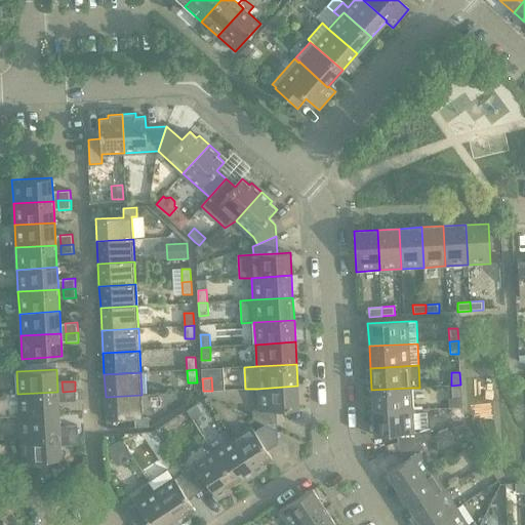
[(460,385),(451,386),(452,399),(461,398),(460,385)]
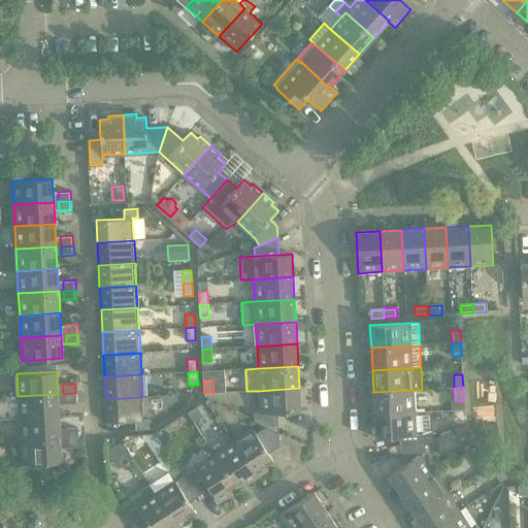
[(299,388),(259,391),(260,413),(254,414),(255,421),(267,427),(278,433),(277,413),(301,411),(299,388)]
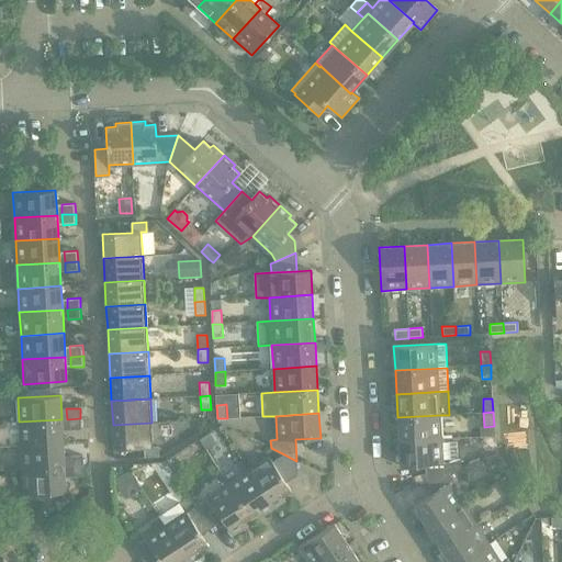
[(440,415),(397,417),(398,441),(442,439),(440,415)]
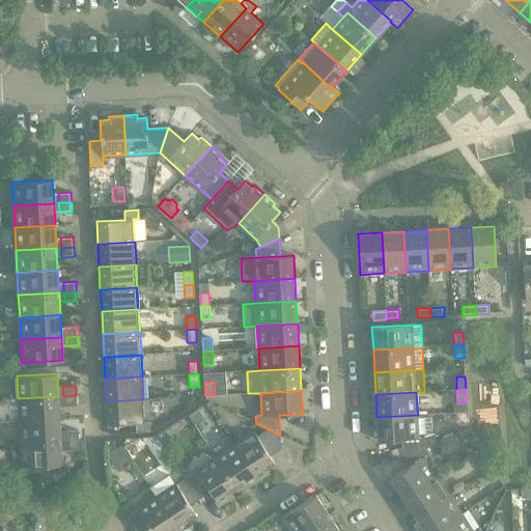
[(63,396),(63,406),(77,406),(76,395),(63,396)]
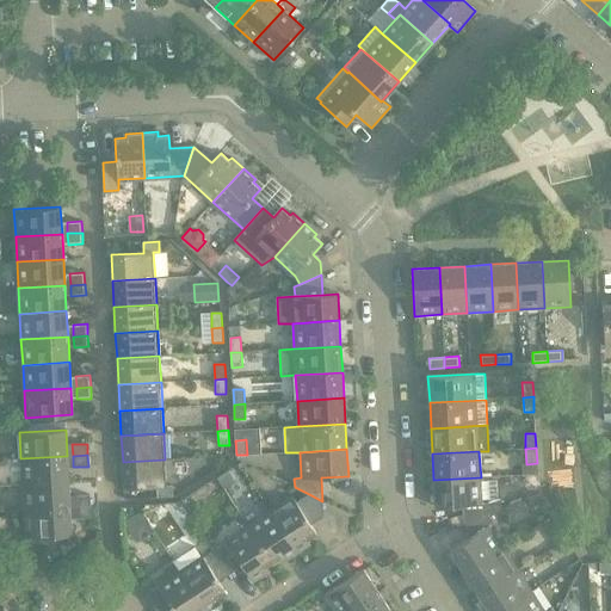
[(67,456),(20,458),(22,485),(69,482),(67,456)]
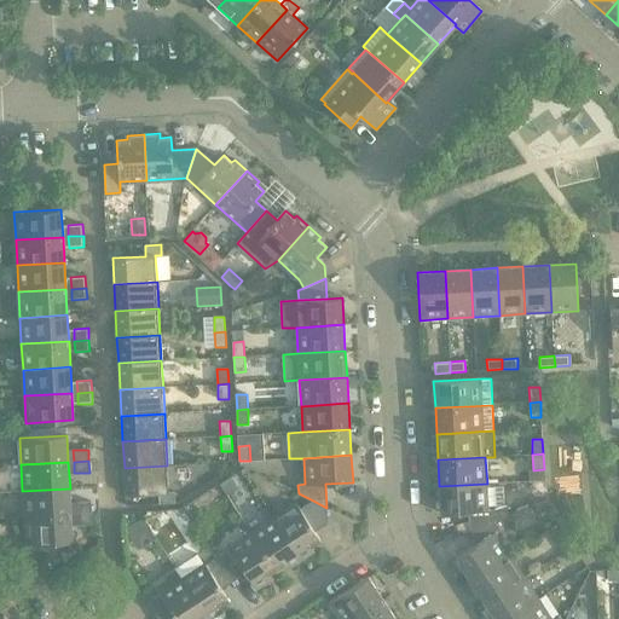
[(167,466),(125,468),(126,495),(160,493),(160,504),(175,503),(174,492),(169,492),(167,466)]
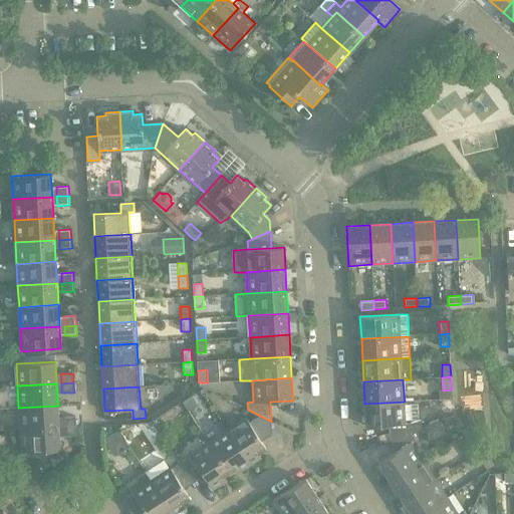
[(193,397),(183,403),(189,411),(199,405),(193,397)]
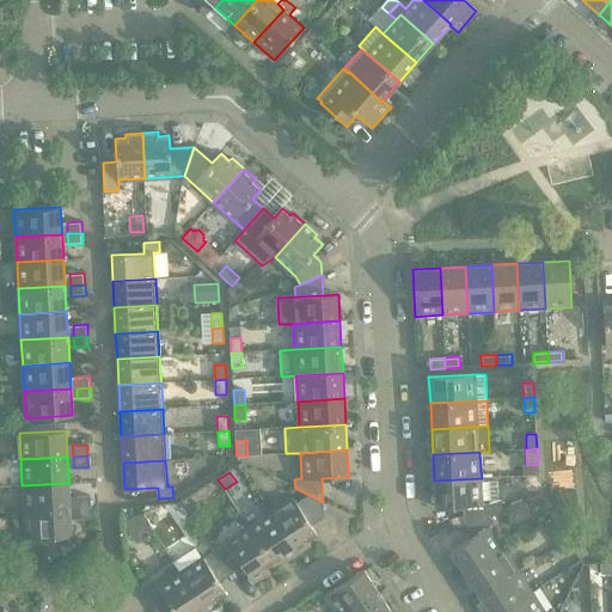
[(539,476),(522,477),(524,503),(540,497),(539,476)]
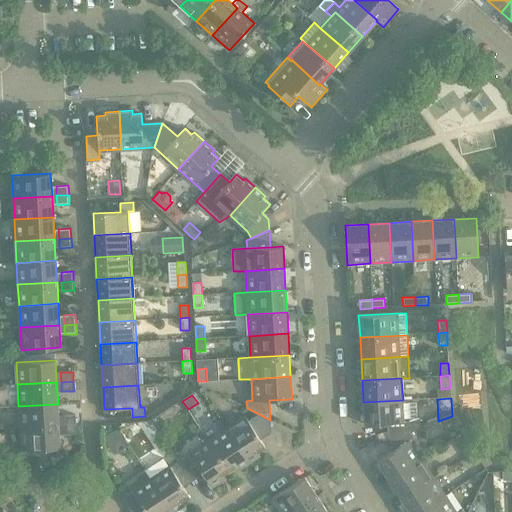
[(403,400),(363,402),(365,424),(387,423),(388,437),(410,430),(410,421),(404,421),(403,400)]
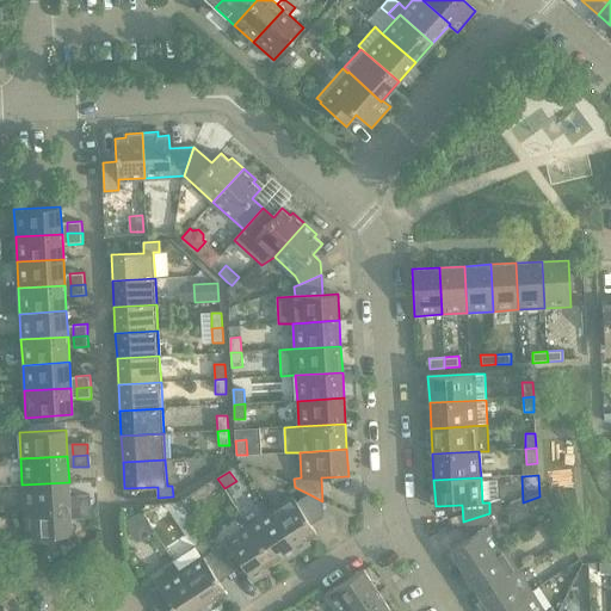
[(69,482),(22,485),(24,511),(71,507),(69,482)]
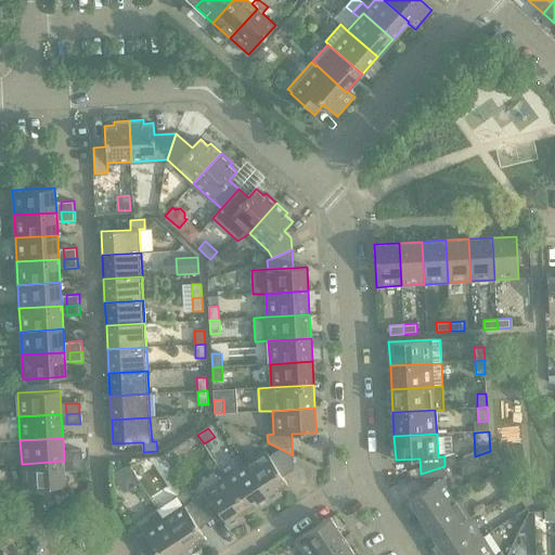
[(267,452),(246,466),(269,501),(281,492),(280,490),(287,485),(282,476),(294,469),(293,455),(281,449),(269,456),(267,452)]
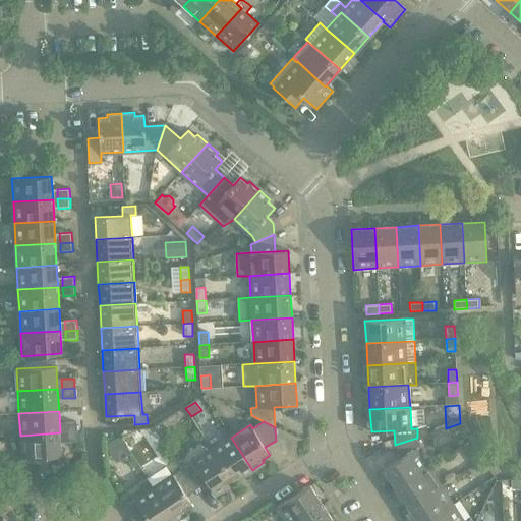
[(64,422),(64,432),(77,431),(76,422),(64,422)]
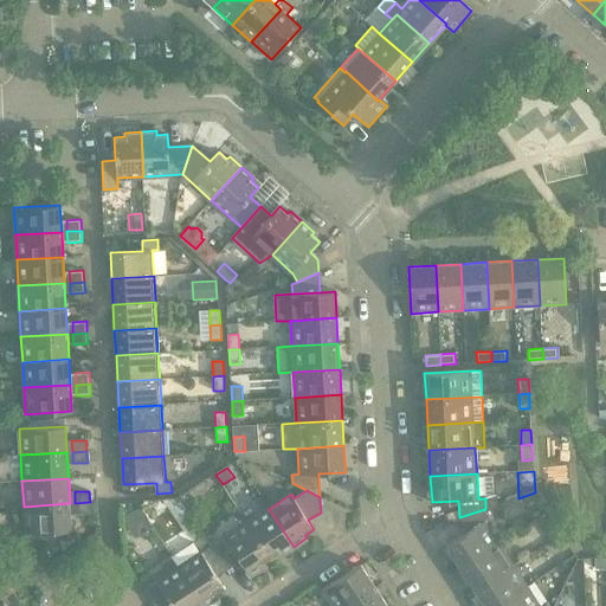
[(496,495),(485,498),(485,509),(497,504),(496,495)]
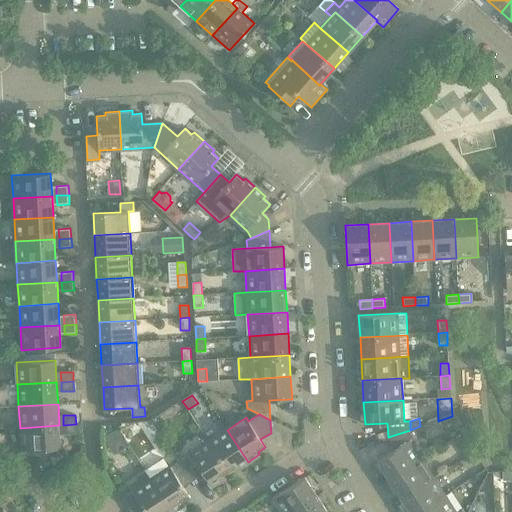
[(63,425),(64,435),(76,434),(76,424),(63,425)]
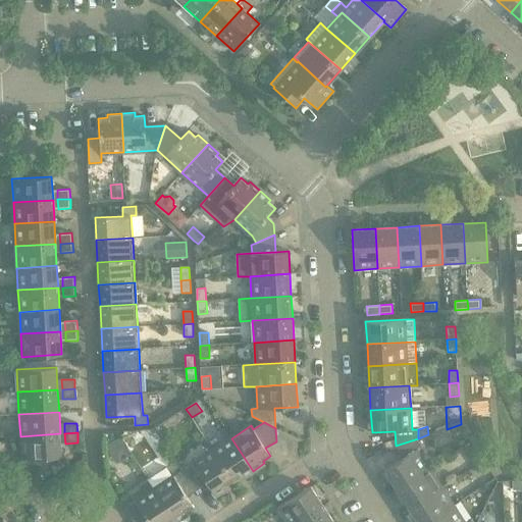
[(60,433),(20,436),(21,459),(61,457),(60,433)]
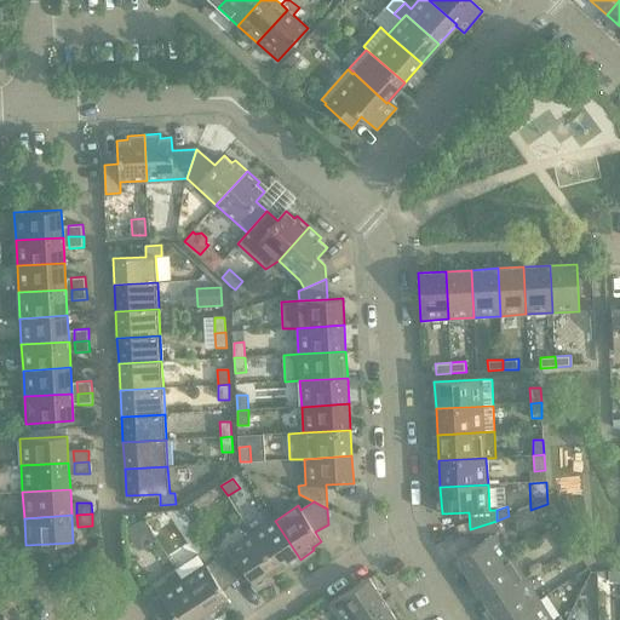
[(275,521),(253,535),(276,570),(285,564),(287,568),(300,560),(275,521)]
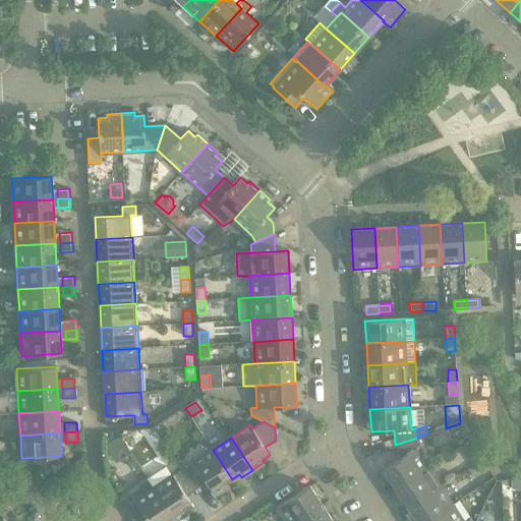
[(417,438),(395,445),(403,457),(384,469),(396,488),(429,467),(417,448),(422,445),(417,438)]
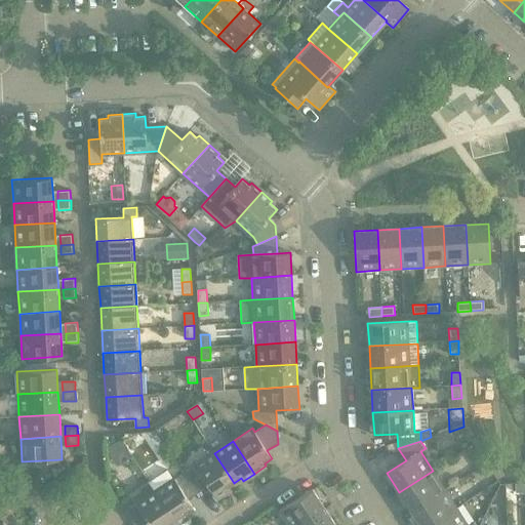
[(472,456),(479,467),(486,461),(479,451),(472,456)]
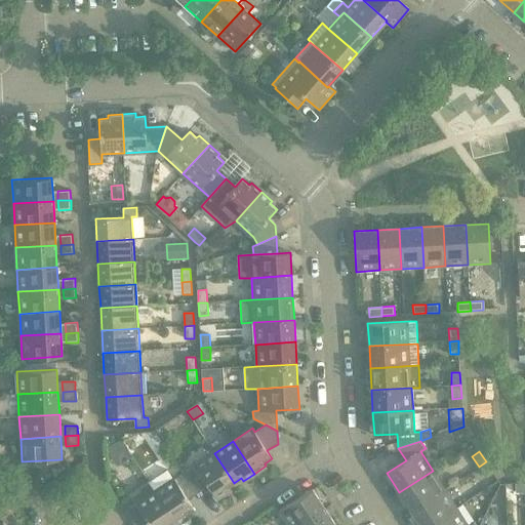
[(214,453),(185,472),(198,493),(208,486),(216,498),(229,490),(227,487),(234,483),(214,453)]
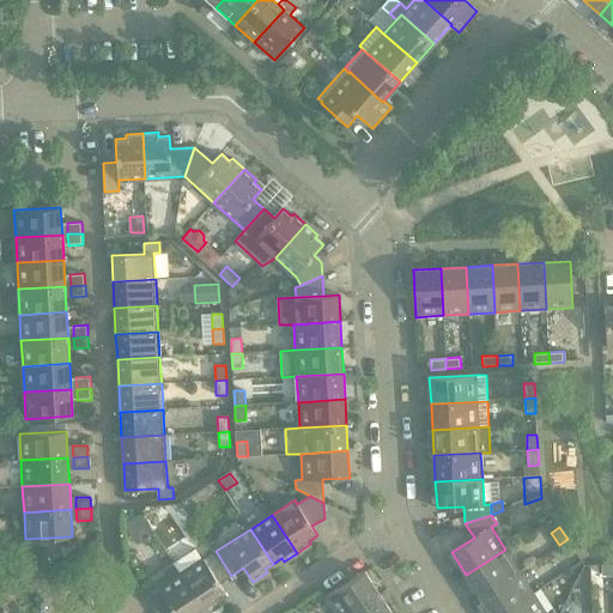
[(568,539),(559,545),(568,558),(576,552),(568,539)]
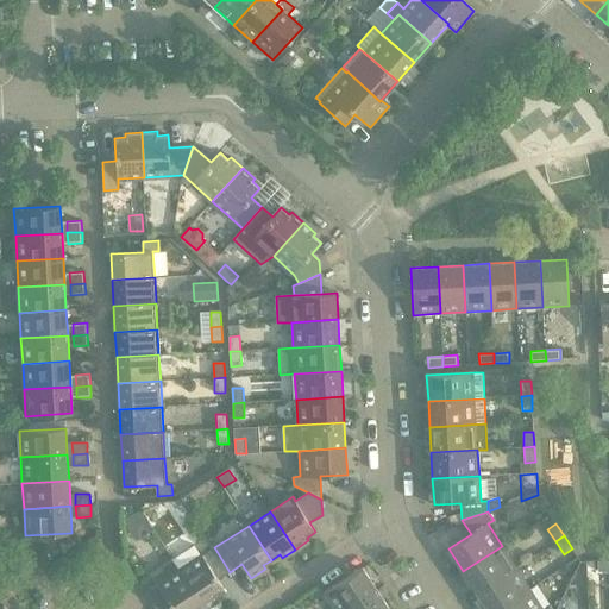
[(173,559),(180,570),(181,570),(205,608),(219,600),(217,596),(226,590),(219,579),(230,572),(214,547),(201,557),(194,545),(173,559)]
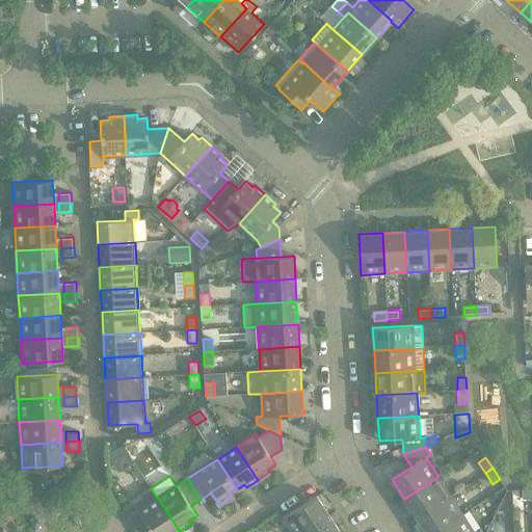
[(439,477),(404,499),(417,517),(451,496),(439,477)]
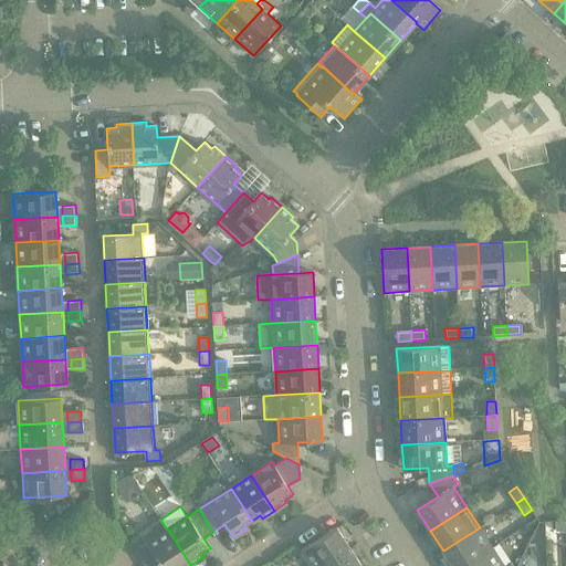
[(139,533),(147,544),(136,551),(145,565),(160,565),(161,565),(189,565),(190,565),(168,530),(167,530),(160,520),(160,519),(139,533)]
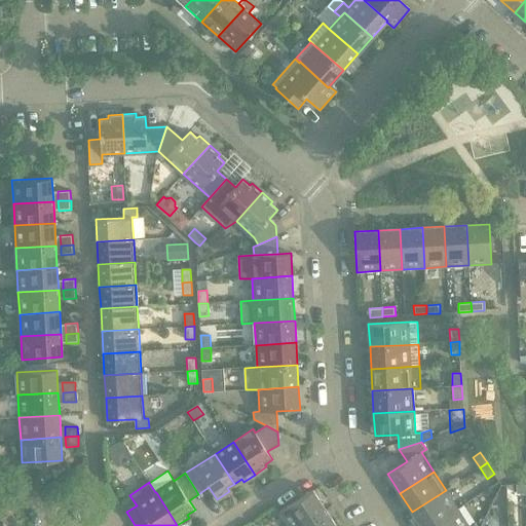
[(525,483),(516,484),(517,493),(525,492),(525,483)]
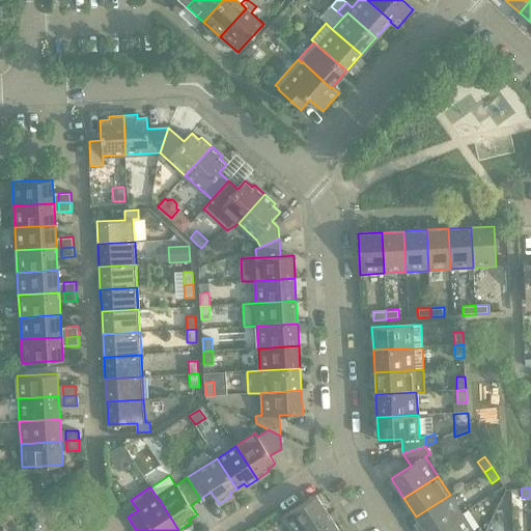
[(282,518),(290,530),(303,530),(329,514),(316,495),(282,518)]
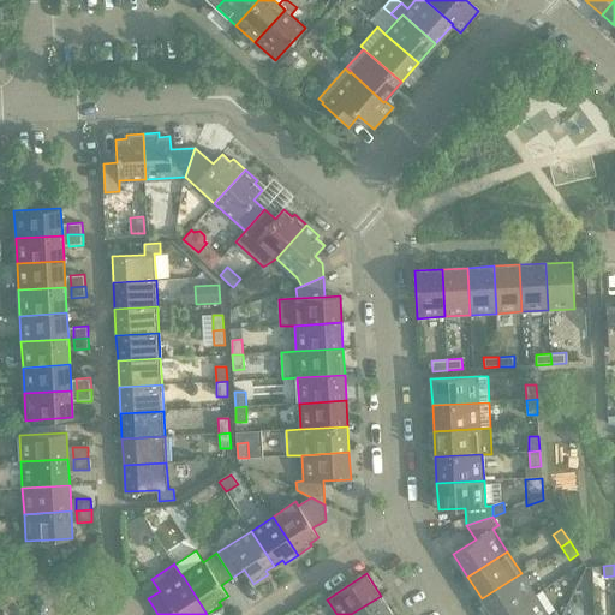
[(521,573),(482,598),(493,614),(503,614),(536,595),(521,573)]
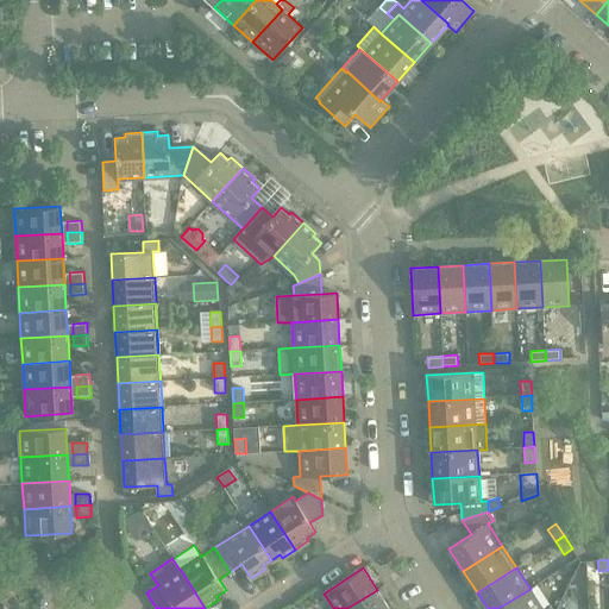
[(544,608),(531,589),(498,608),(552,608),(551,607),(546,608),(544,608)]
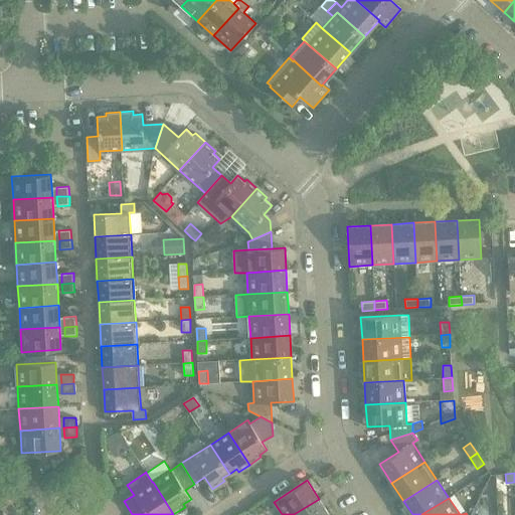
[(329,514),(319,499),(294,514),(329,514)]
